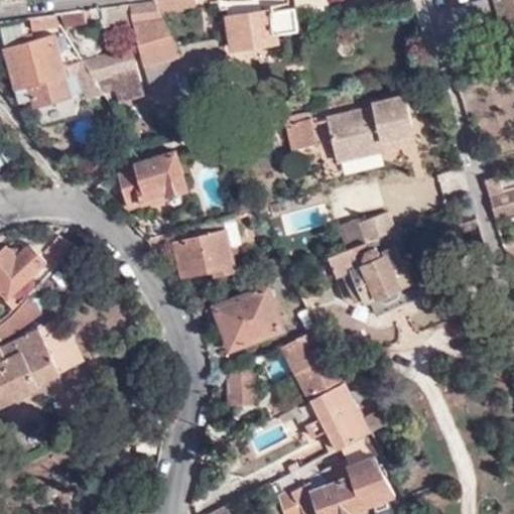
[(194,8),(191,0),(150,0),(151,1),(157,12),(194,8)]
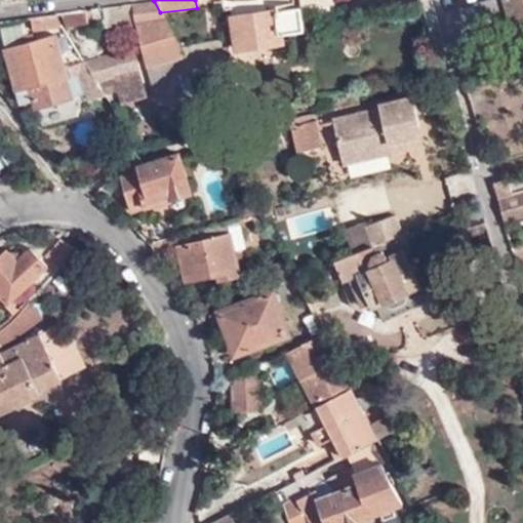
[(335,17),(332,0),(299,0),(300,10),(233,18),(236,52),(282,47),(281,36),(304,33),(303,22),(335,17)]
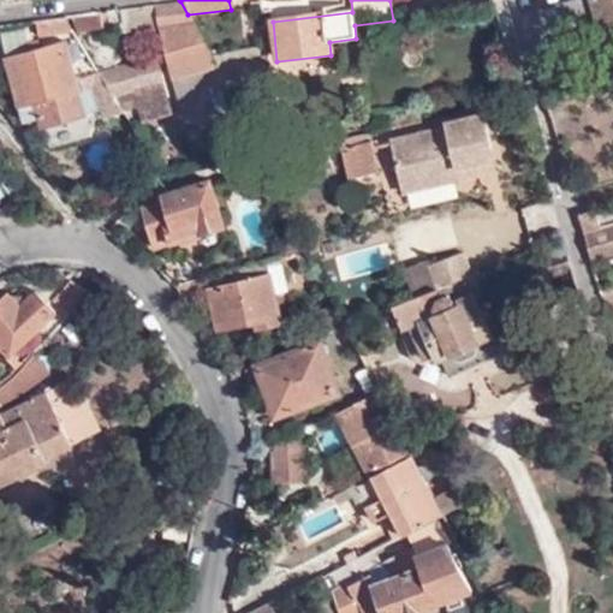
[(612,0),(572,0),(521,16),(530,52),(603,33),(609,55),(612,53),(612,0)]
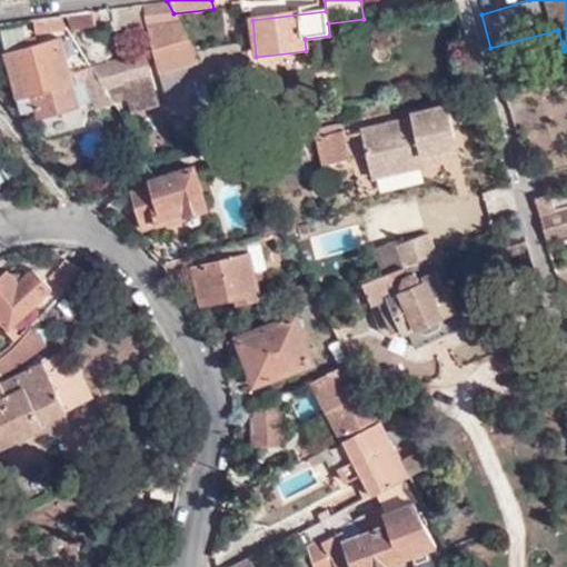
[(173,13),(167,1),(106,10),(107,17),(105,18),(106,22),(111,22),(112,30),(143,25),(169,111),(200,105),(194,79),(204,77),(190,49),(173,13)]
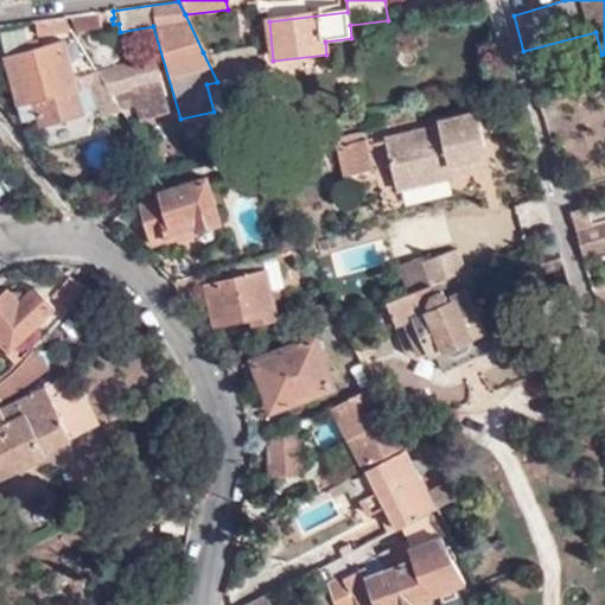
[(99,29),(96,13),(62,18),(70,32),(99,29)]
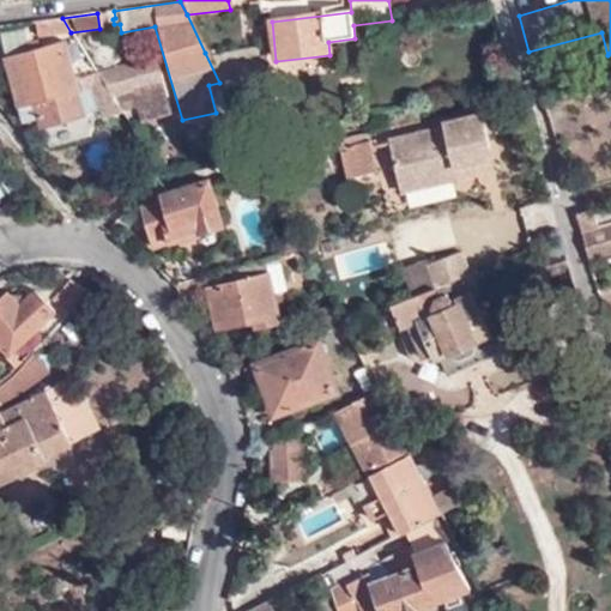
[(71,32),(62,18),(36,22),(36,36),(71,32)]
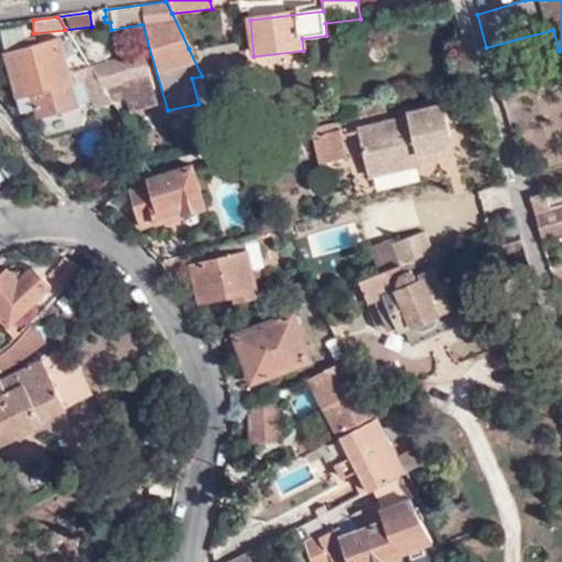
[(21,28),(0,33),(0,41),(3,52),(25,46),(21,28)]
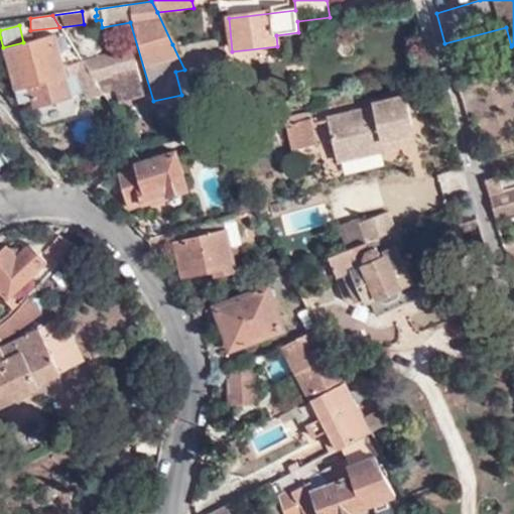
[(184,70),(187,75),(225,68),(218,35),(172,44),(184,70)]
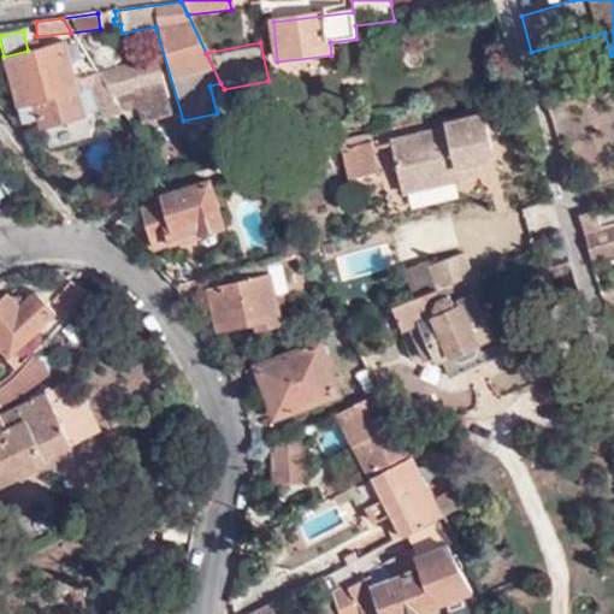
[(83,116),(63,43),(5,59),(23,123),(40,118),(42,125),(83,116)]
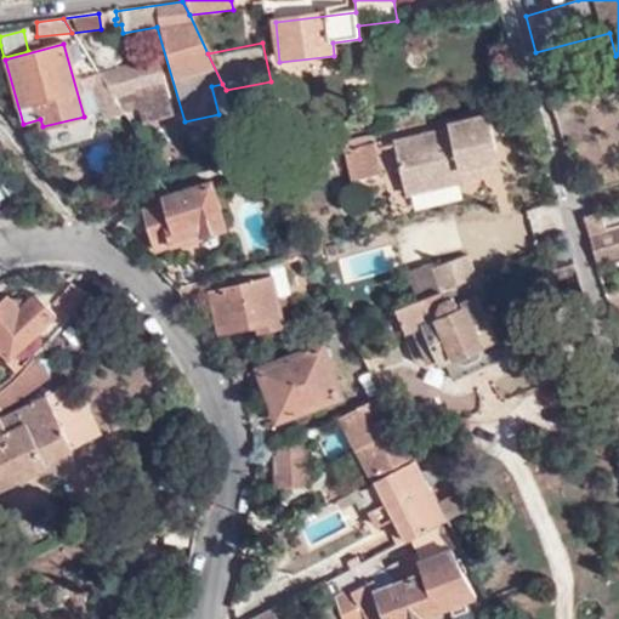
[(158,66),(100,77),(101,80),(120,111),(135,132),(142,129),(137,118),(166,113),(158,66)]
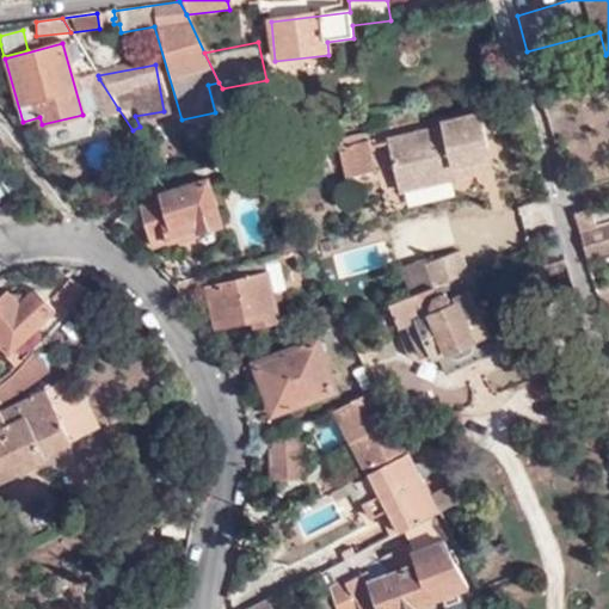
[(97,114),(118,109),(99,79),(86,81),(97,114)]
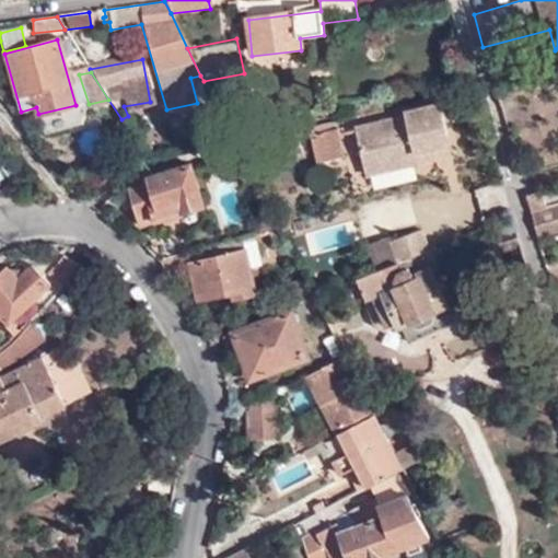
[(364,175),(417,163),(414,152),(431,148),(429,140),(445,136),(439,105),(403,114),(404,117),(353,129),(364,175)]
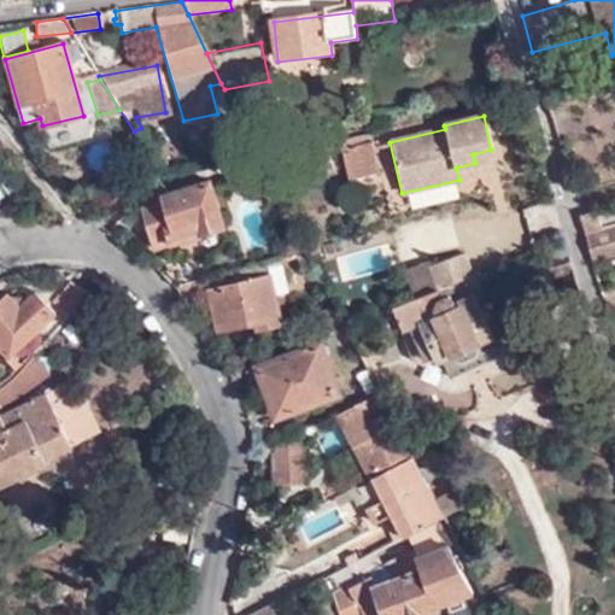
[(349,181),(379,174),(370,142),(341,150),(349,181)]
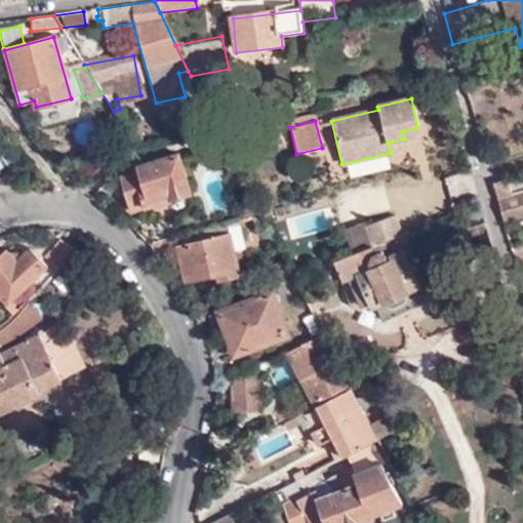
[(404,138),(419,135),(417,127),(402,131),(404,138)]
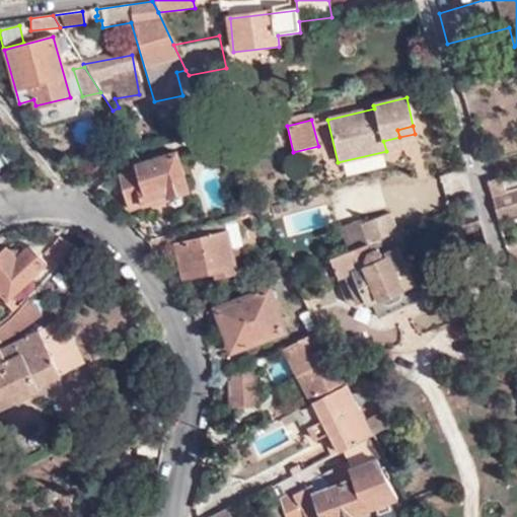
[(386,151),(402,147),(399,137),(383,141),(386,151)]
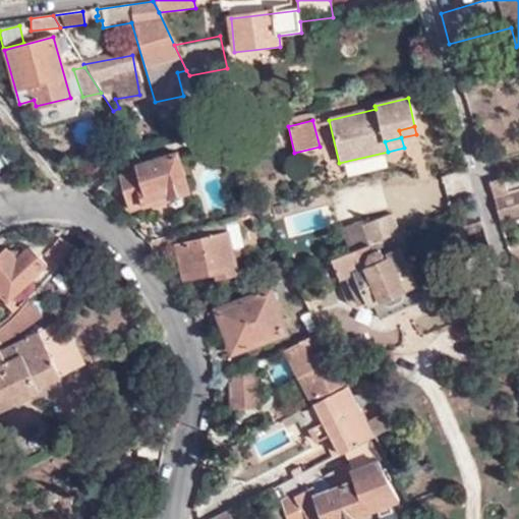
[(139,196),(140,205),(187,191),(175,154),(135,167),(136,171),(118,176),(125,202),(139,196)]
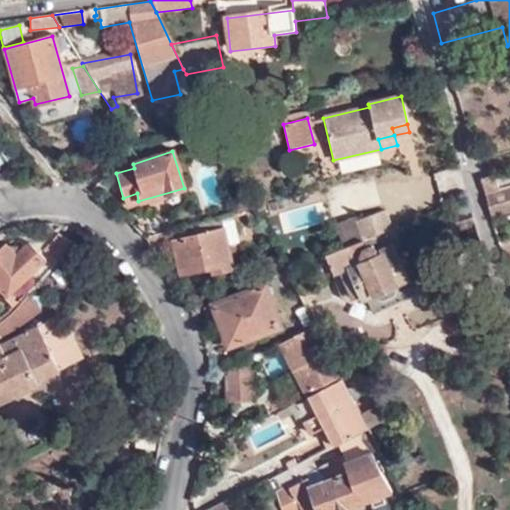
[(496,177),(480,181),(491,221),(509,216),(509,187),(498,191),(496,177)]
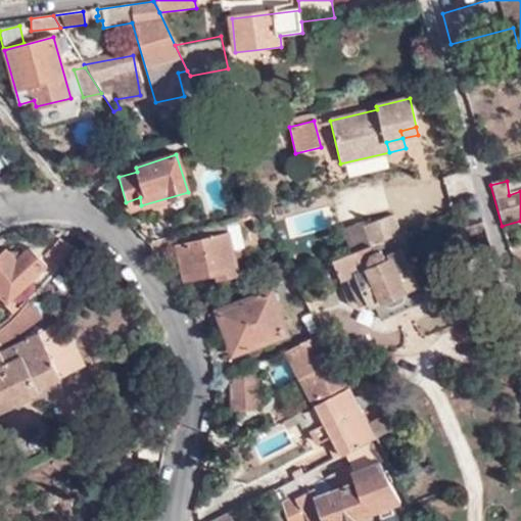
[(128,208),(141,205),(140,197),(126,202),(128,208)]
